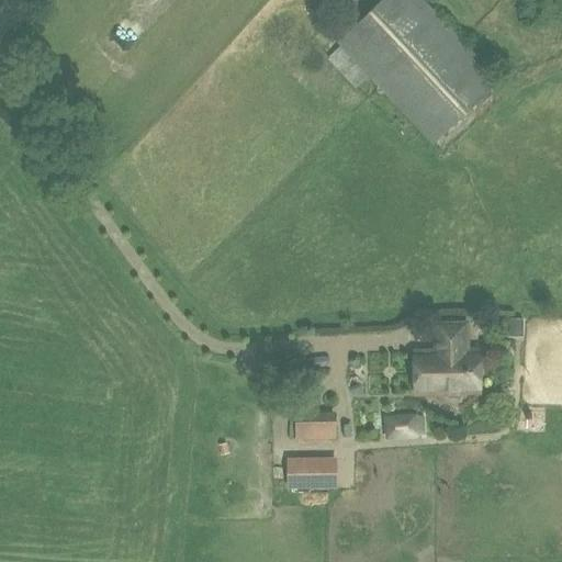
[(434,143),(499,81),(422,0),(384,0),(339,43),(434,143)]
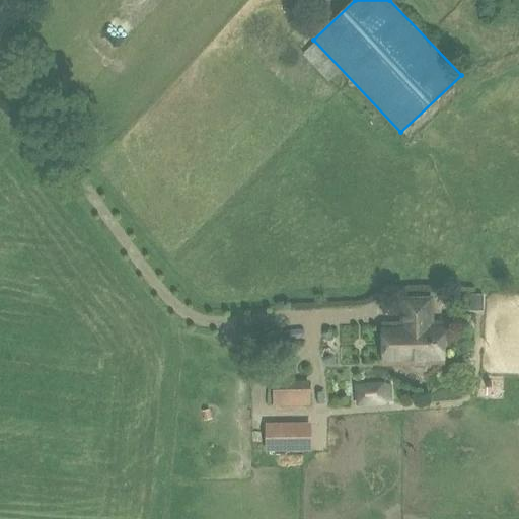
[(403,299),(403,316),(405,316),(405,324),(385,324),(385,364),(412,363),(415,366),(419,367),(423,367),(426,365),(429,363),(444,362),(443,323),(433,323),(432,298),(403,299)]
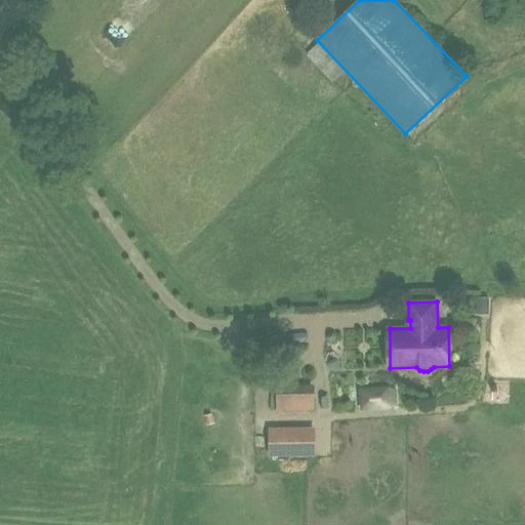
[(277,411),(316,410),(315,385),(277,386),(277,411)]
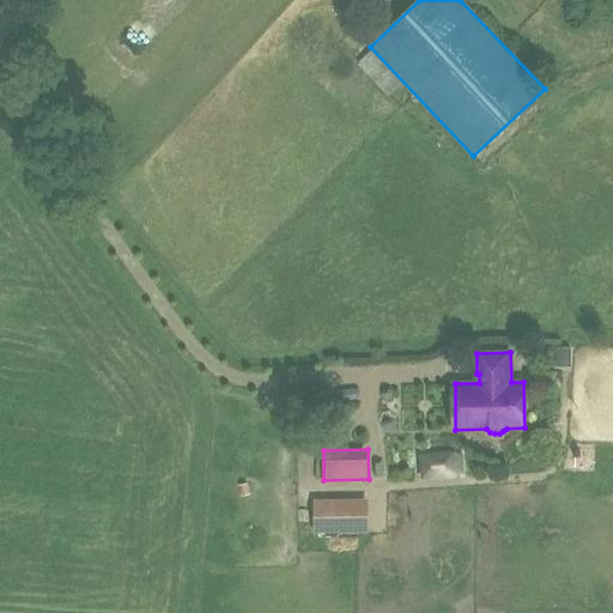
[(454,474),(463,474),(461,450),(451,450),(454,474)]
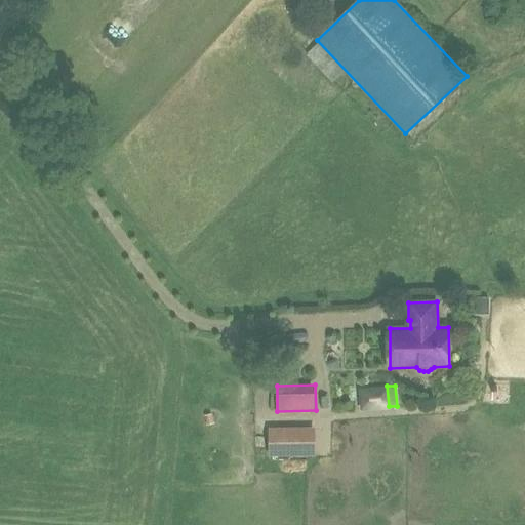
[(316,427),(270,428),(270,456),(317,455),(316,427)]
